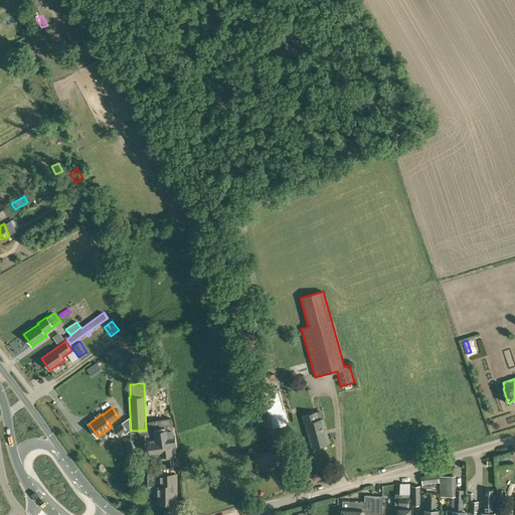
[(318,419),(316,412),(303,415),(305,423),(306,423),(312,448),(329,443),(322,418),(318,419)]
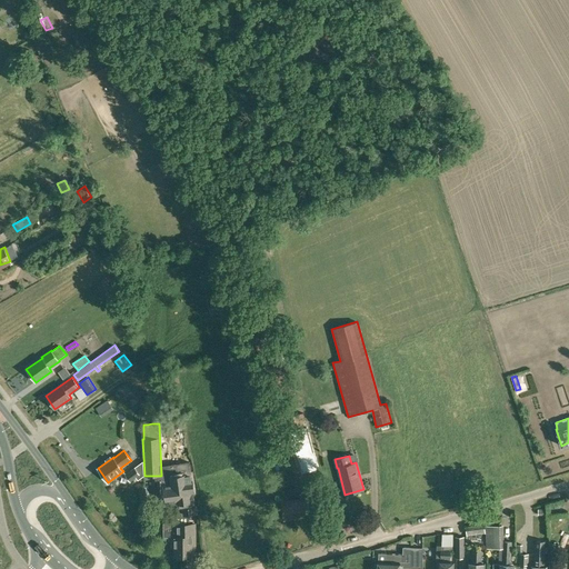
[(143,475),(143,462),(135,468),(126,475),(130,481),(136,477),(138,480),(143,475)]
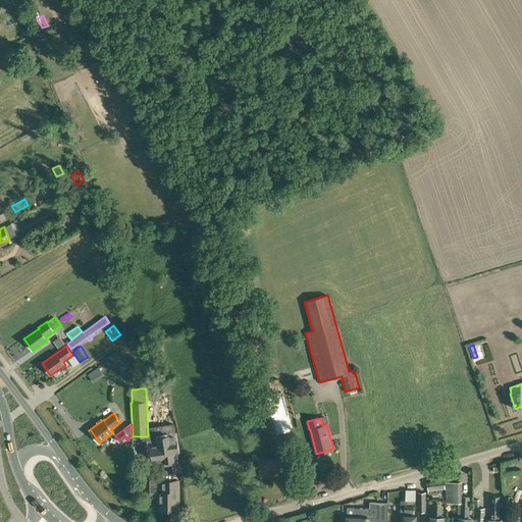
[(160,430),(150,431),(153,460),(165,459),(165,460),(175,459),(174,451),(177,451),(174,424),(159,426),(160,430)]
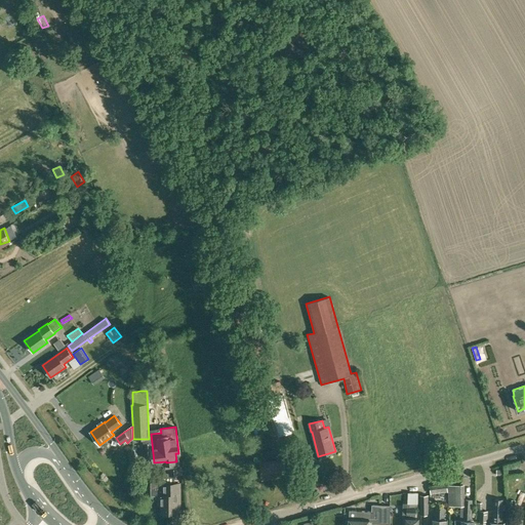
[(263,480),(274,478),(273,475),(285,473),(283,453),(277,454),(277,460),(259,462),(263,480)]
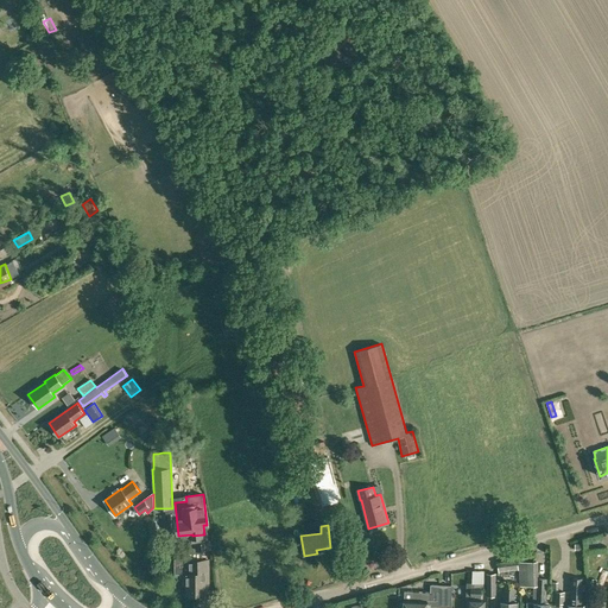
[(196,548),(196,550),(202,550),(210,549),(209,540),(195,543),(196,548)]
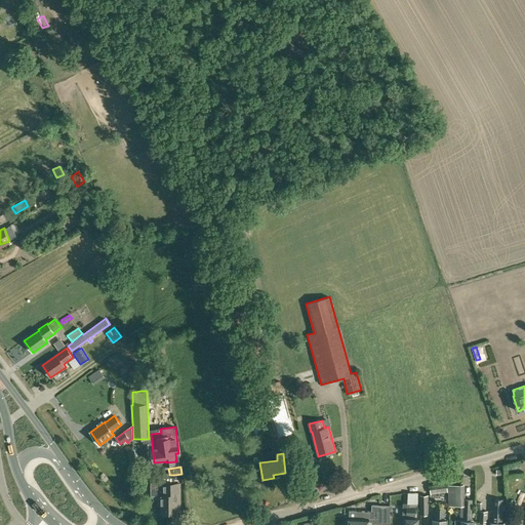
[(151,483),(152,495),(161,495),(161,497),(158,497),(158,505),(161,505),(161,513),(176,513),(176,503),(179,503),(179,483),(173,483),(173,484),(160,484),(160,483),(151,483)]
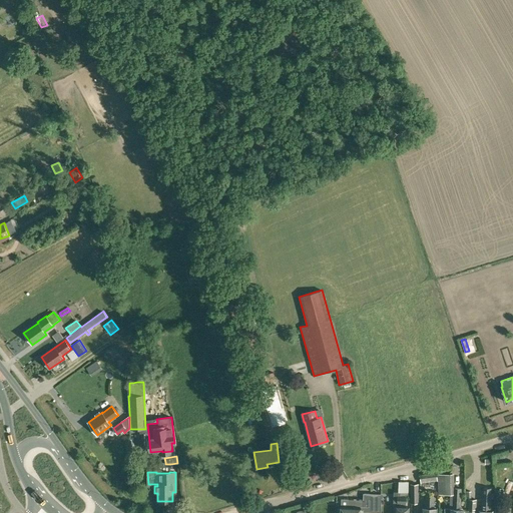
[(451,473),(438,474),(439,495),(450,494),(452,494),(451,473)]
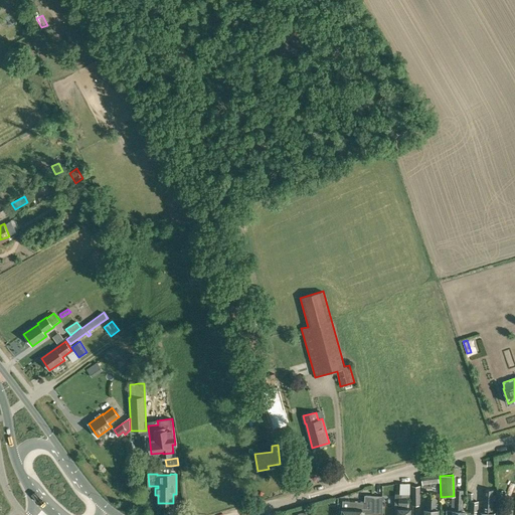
[(408,509),(409,484),(400,483),(399,498),(398,509),(397,509),(396,514),(410,514),(411,509),(408,509)]
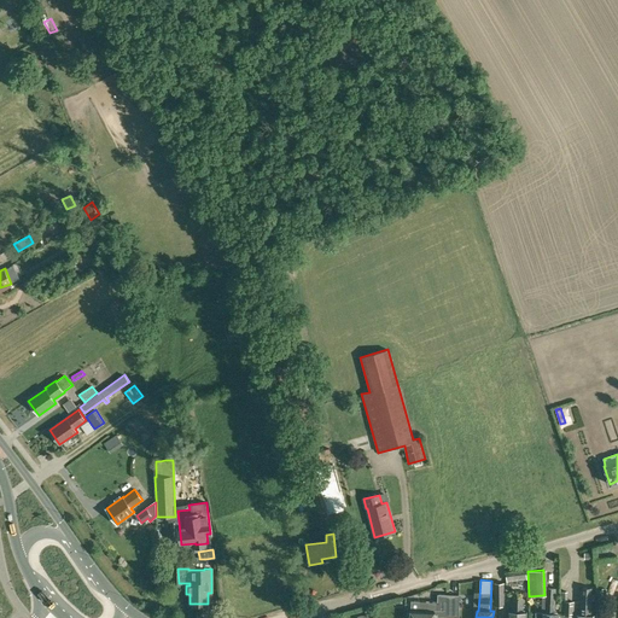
[(494,606),(505,606),(503,582),(494,582),(494,606)]
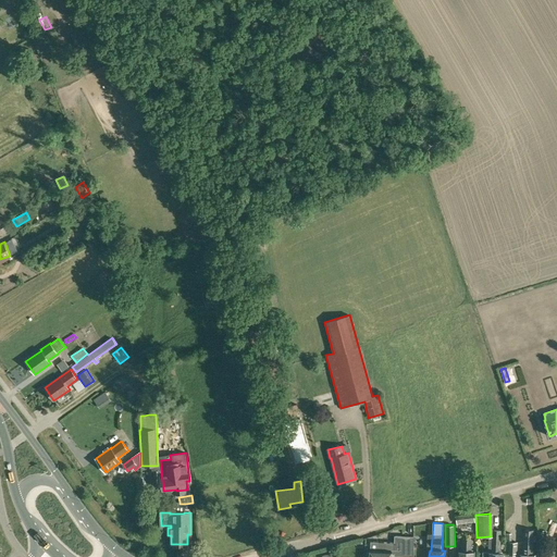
[(536,542),(536,535),(533,535),(534,530),(524,529),(523,555),(520,554),(519,556),(534,556),(535,555),(532,555),(533,542),(536,542)]
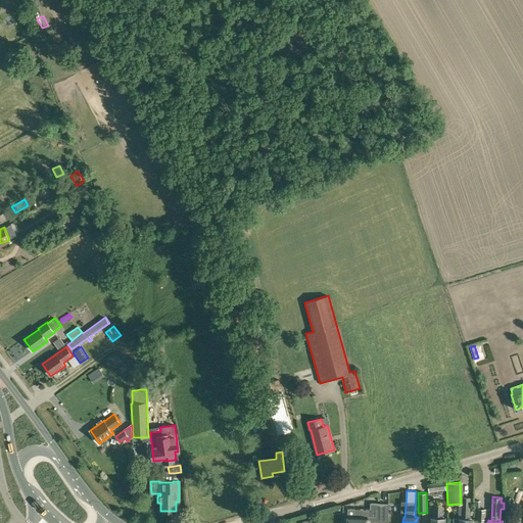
[(453,517),(453,522),(472,522),(473,519),(470,519),(470,504),(471,497),(464,497),(463,497),(463,504),(462,519),(458,519),(458,518),(453,517)]
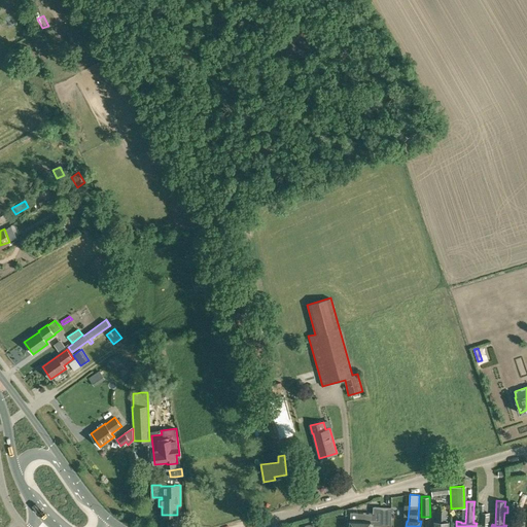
[(373,514),(373,523),(373,525),(381,526),(389,526),(390,526),(391,526),(391,507),(373,506),(373,514)]
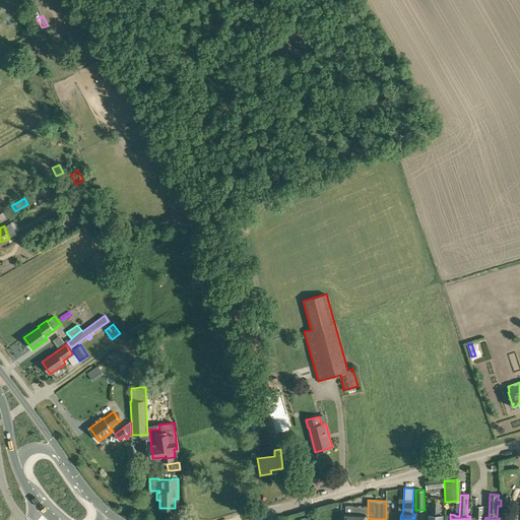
[(442,519),(443,515),(440,515),(441,503),(432,503),(431,515),(428,515),(427,519),(442,519)]
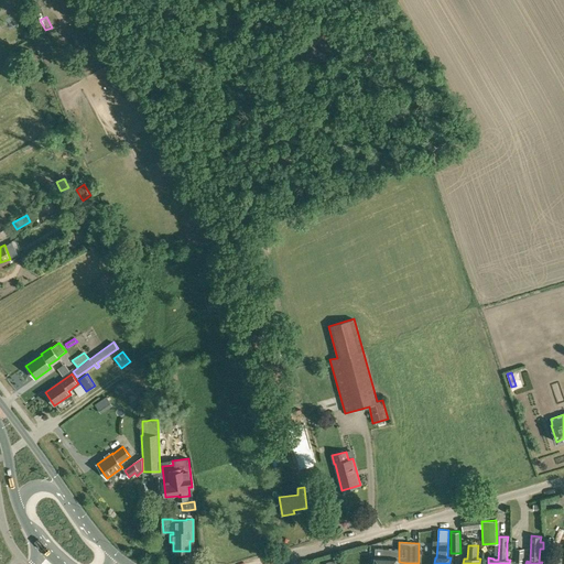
[(563,563),(563,548),(557,548),(556,563),(555,563),(554,563),(563,563)]
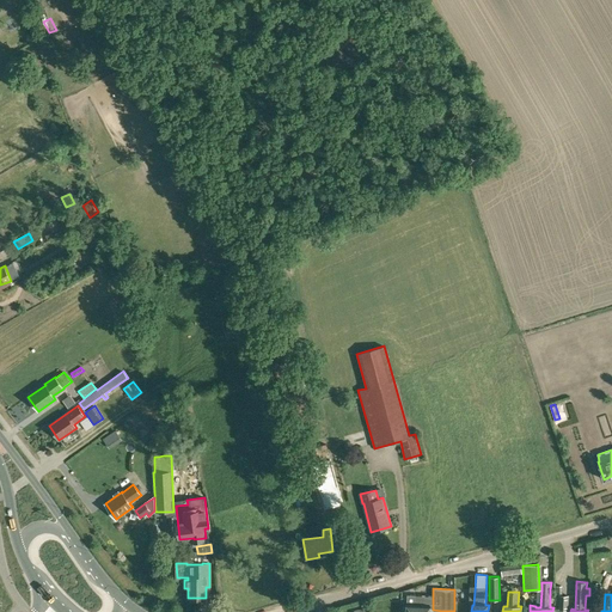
[(429,611),(430,607),(433,607),(433,597),(415,595),(408,595),(407,604),(407,611),(429,611)]
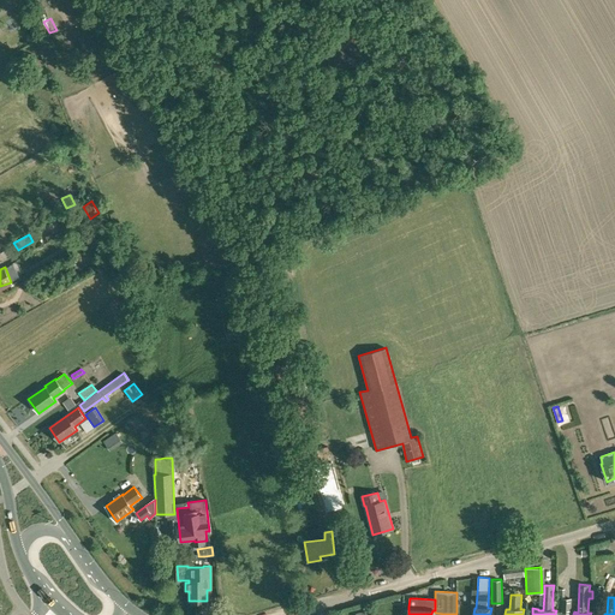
[(571,614),(572,598),(562,598),(561,613),(571,614)]
